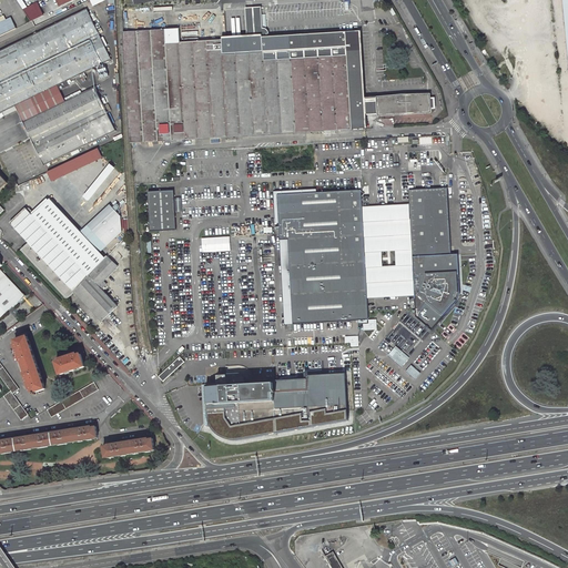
[(567,0),(557,0),(567,95),(567,0)]
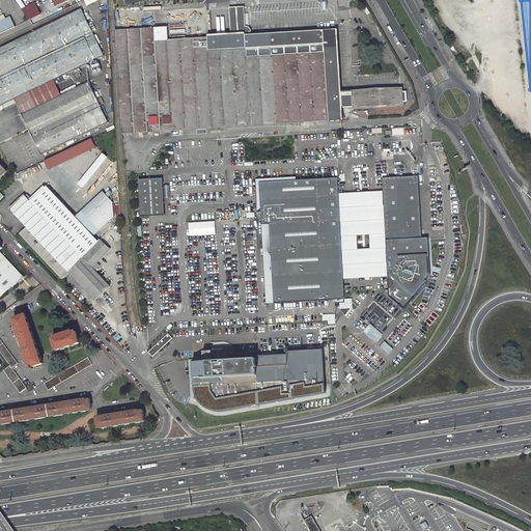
[(22,9),(29,20),(40,15),(35,2),(22,9)]
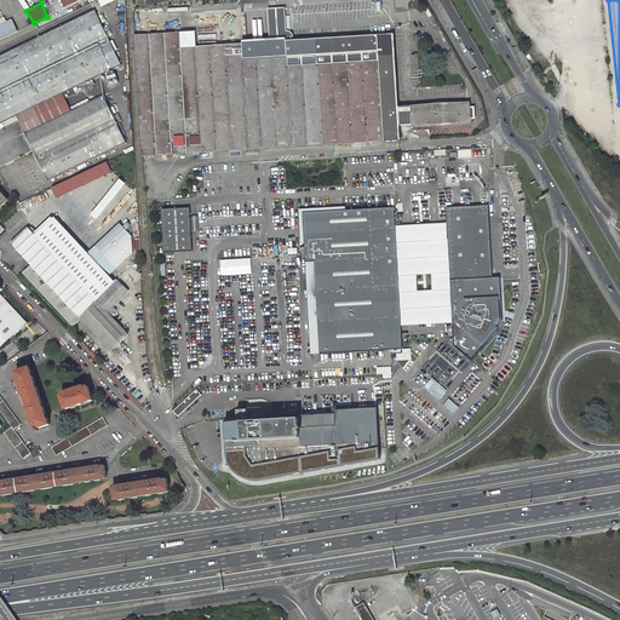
[(268,11),(270,44),(287,42),(286,10),(268,11)]
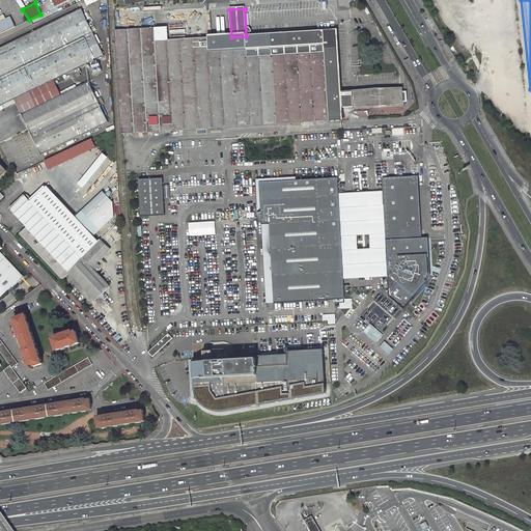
[(104,60),(81,12),(0,50),(0,108),(16,101),(52,84),(64,78),(104,60)]
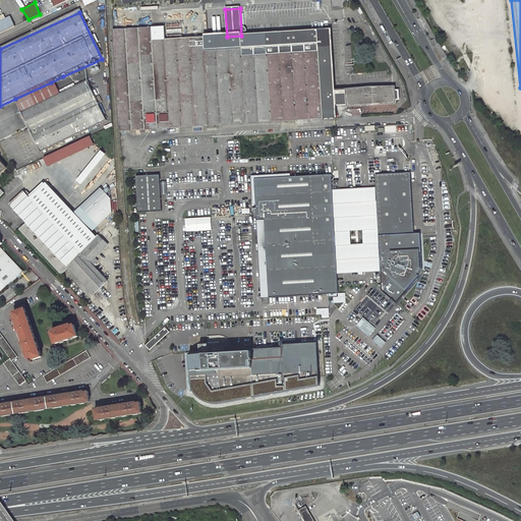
[(0,35),(13,29),(9,20),(9,19),(5,21),(3,17),(0,18),(0,35)]
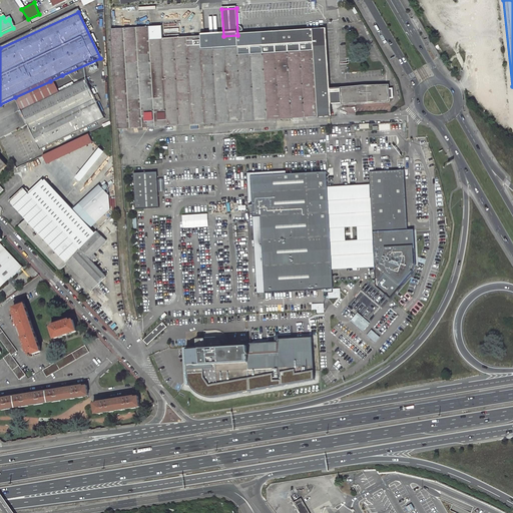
[(118,129),(332,116),(331,104),(330,91),(326,29),(237,35),(238,47),(202,50),(201,37),(162,39),(162,26),(111,29),(115,63),(118,129)]
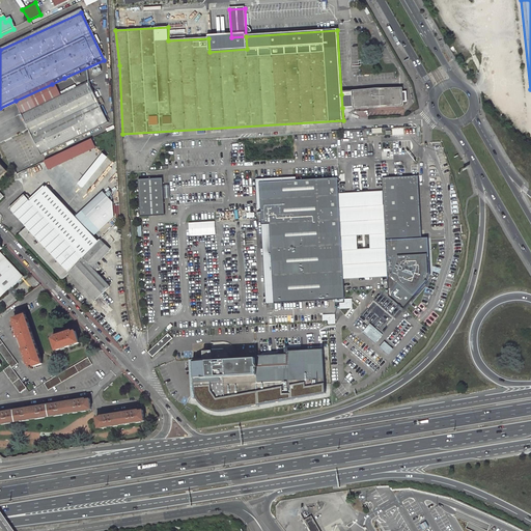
[(210,52),(247,49),(246,36),(231,37),(208,38),(210,52)]
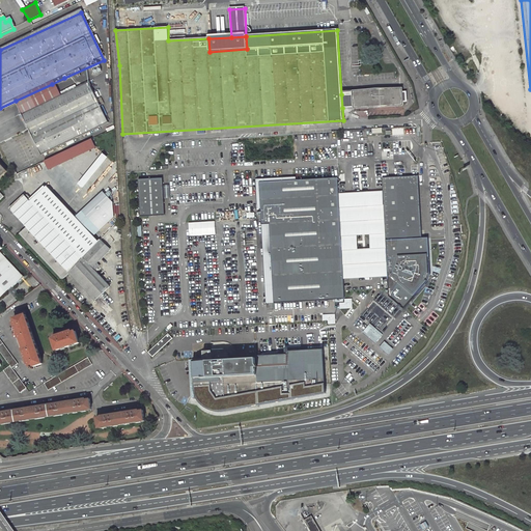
[(64,78),(52,84),(54,88),(58,86),(66,83),(64,78)]
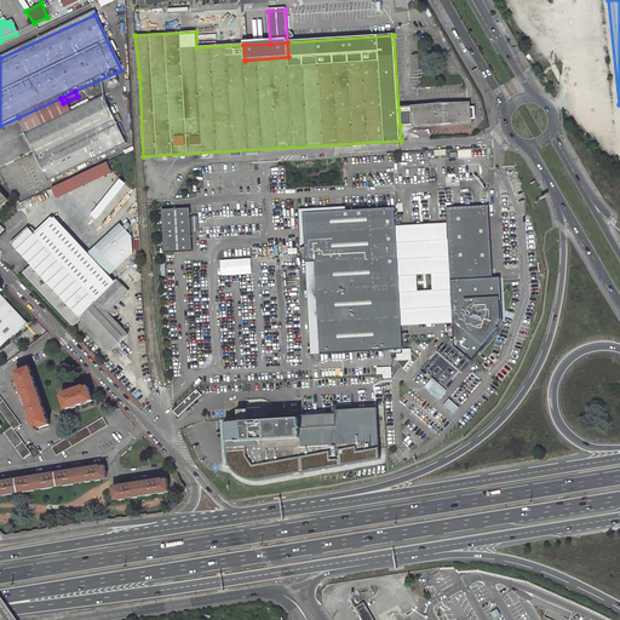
[(27,136),(73,114),(68,101),(63,103),(61,98),(18,118),(27,136)]
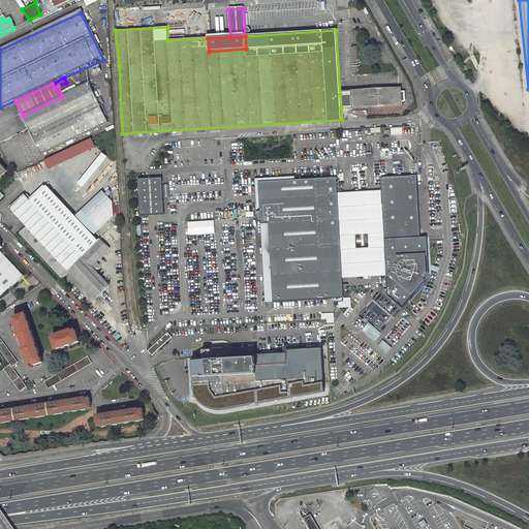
[(41,156),(110,125),(90,84),(62,97),(23,116),(41,156)]
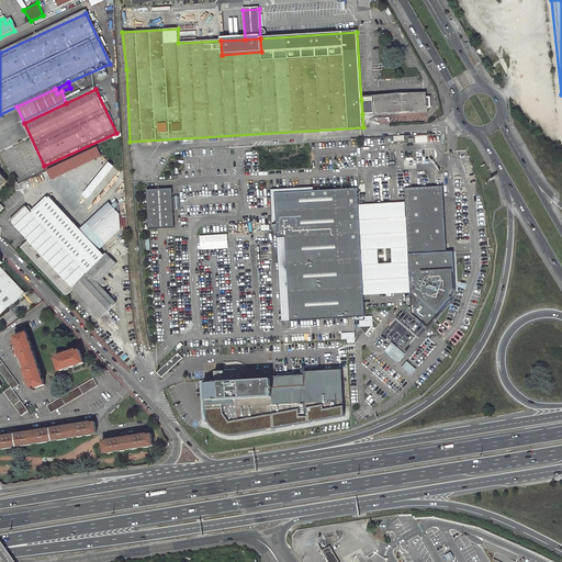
[(426,93),(401,94),(375,97),(375,99),(377,113),(402,113),(428,110),(427,105),(431,105),(430,98),(427,98),(426,93)]
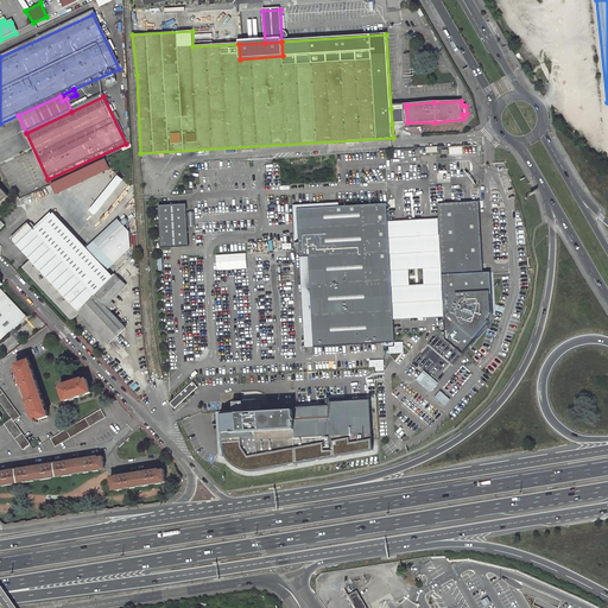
[(391,108),(392,124),(407,122),(406,107),(405,107),(404,105),(393,105),(393,108),(391,108)]
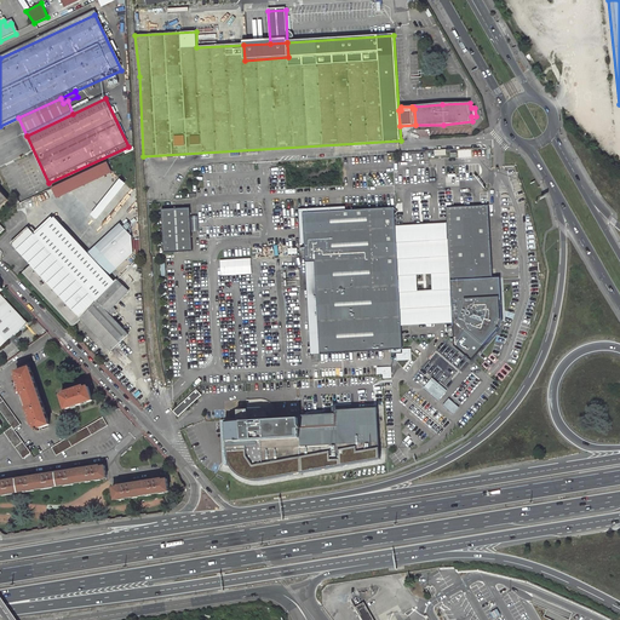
[(107,162),(52,188),(57,197),(112,172),(107,162)]
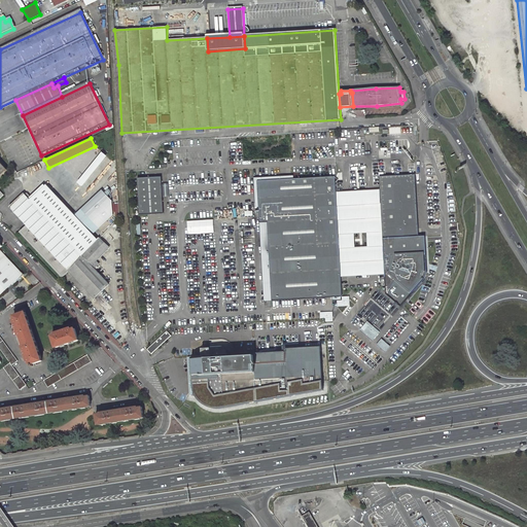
[(84,186),(110,155),(105,151),(79,181),(84,186)]
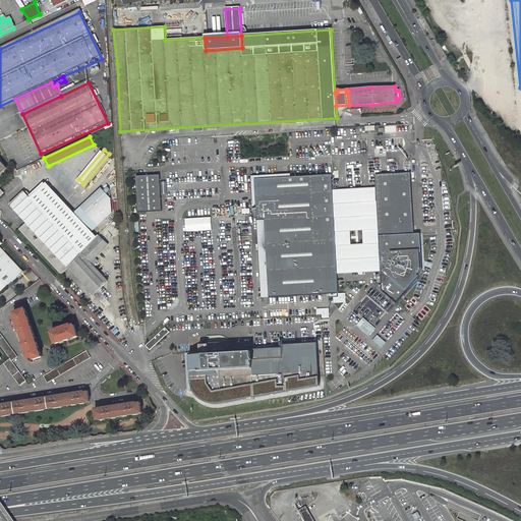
[(382,291),(396,303),(419,276),(422,270),(420,233),(413,233),(412,217),(410,173),(375,175),(375,187),(381,271),(382,291)]
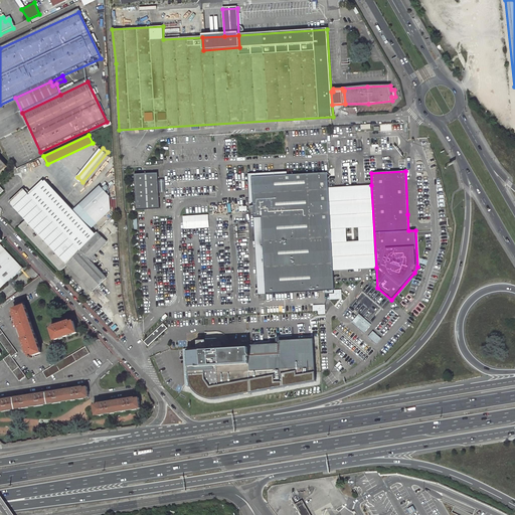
[(328,172),(251,177),(254,217),(262,217),(266,284),(259,285),(259,294),(325,291),(325,294),(333,293),(333,290),(334,290),(334,282),(333,271),(328,188),(328,178),(328,173),(328,172)]
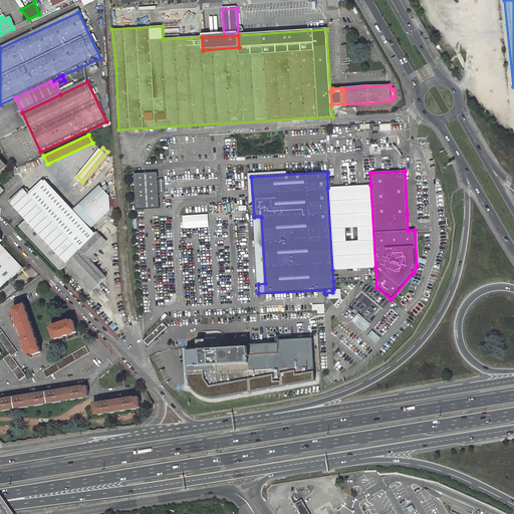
[(143,173),(135,174),(137,209),(144,209),(160,208),(159,192),(158,180),(158,173),(143,173)]
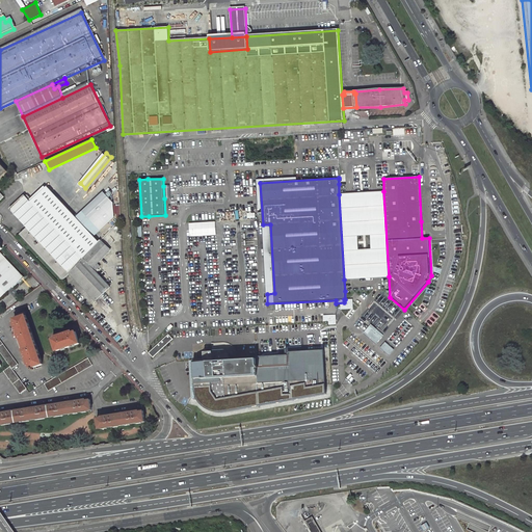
[(46,188),(30,202),(32,204),(47,189),(46,188)]
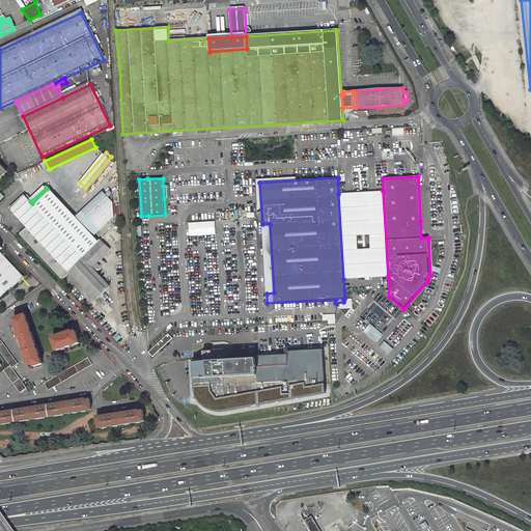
[(24,195),(9,208),(27,227),(20,233),(63,280),(70,273),(98,243),(89,234),(74,218),(47,189),(32,203),(30,201),(24,195)]
